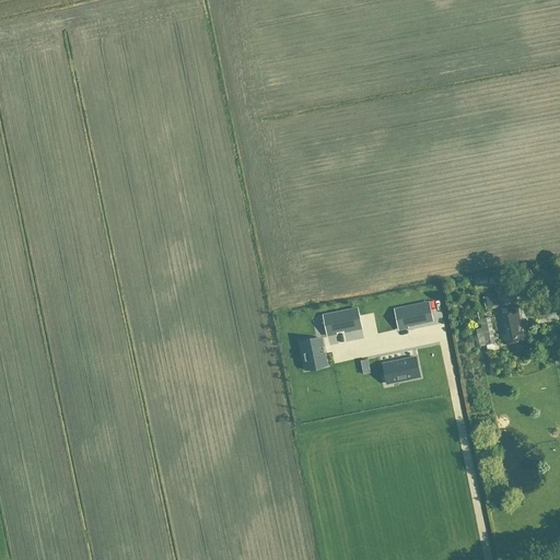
[(516,301),(514,289),(497,291),(499,304),(516,301)]
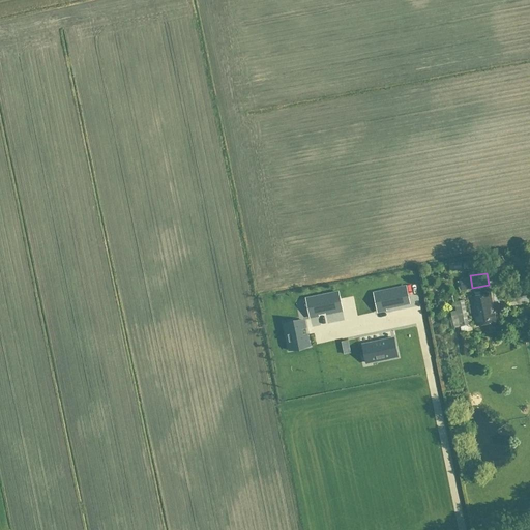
[(401,305),(398,289),(373,294),(377,313),(386,311),(385,308),(401,305)]
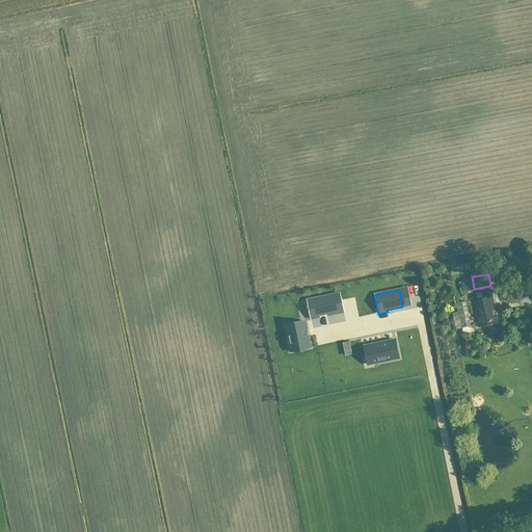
[(340,294),(307,300),(311,319),(320,317),(319,315),(326,314),(326,316),(343,313),(340,294)]
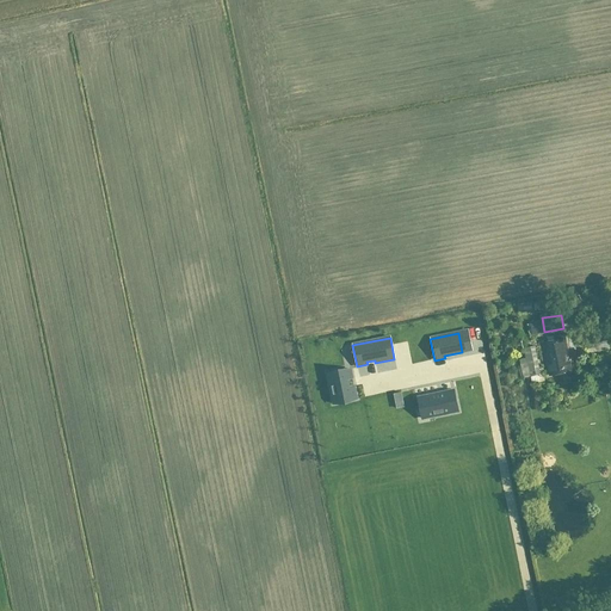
[(571,371),(565,339),(542,344),(549,376),(571,371)]
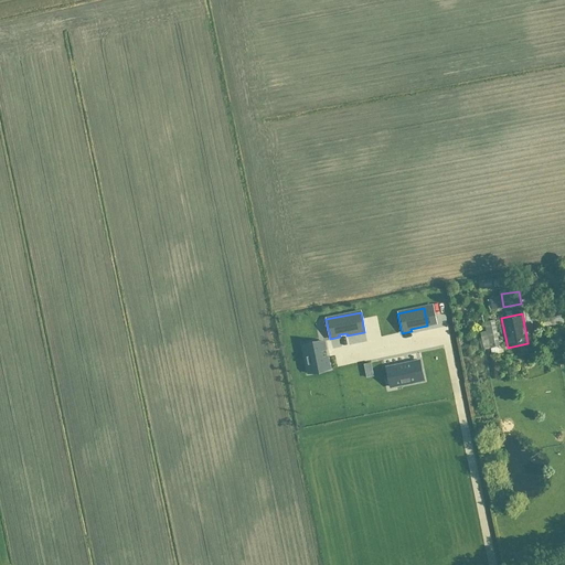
[(564,323),(562,313),(550,316),(552,326),(564,323)]
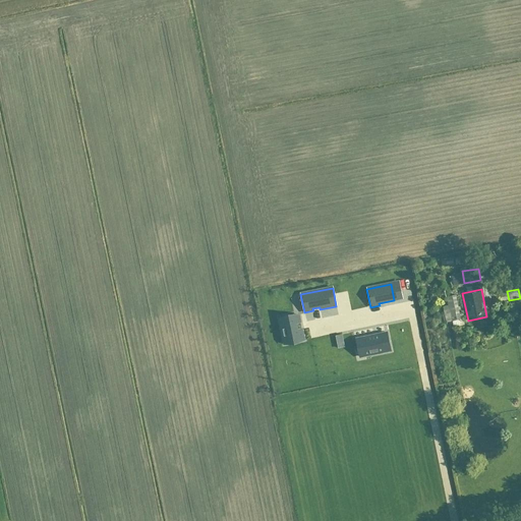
[(452,322),(460,321),(455,295),(447,297),(448,306),(443,307),(446,324),(452,322)]
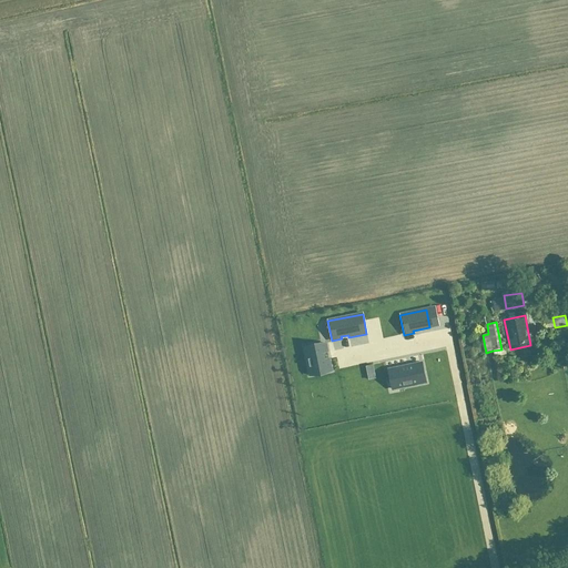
[(317,345),(312,346),(312,347),(304,348),(307,369),(310,376),(317,374),(331,372),(325,344),(317,346),(317,345)]
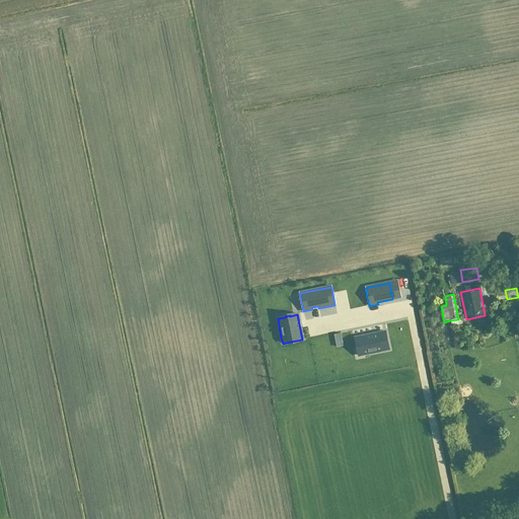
[(359,356),(365,355),(386,351),(382,332),(355,338),(357,348),(359,356)]
